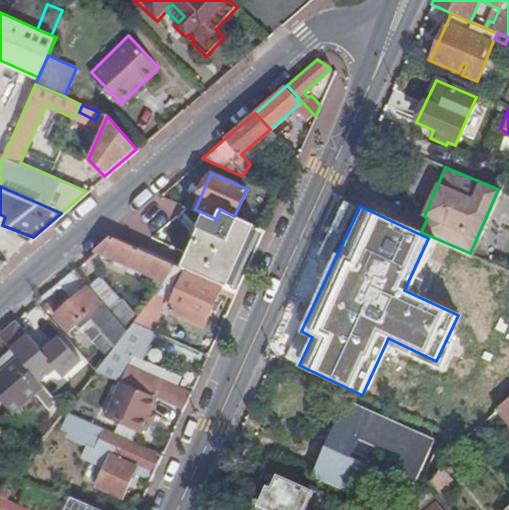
[(221,285),(227,288),(255,226),(234,216),(220,209),(216,219),(206,214),(182,268),(221,285)]
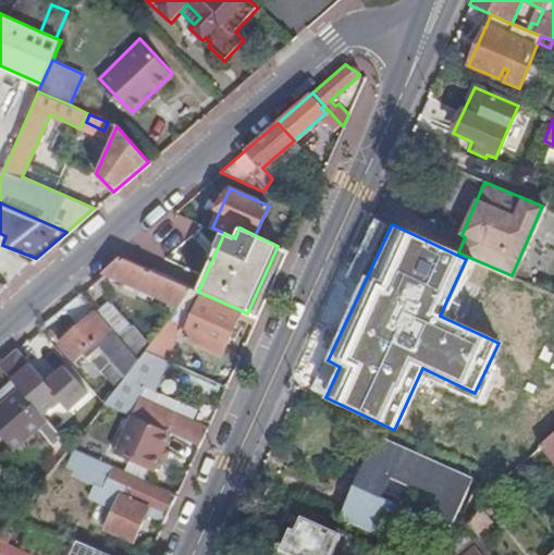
[(102,272),(177,306),(191,288),(120,258),(102,272)]
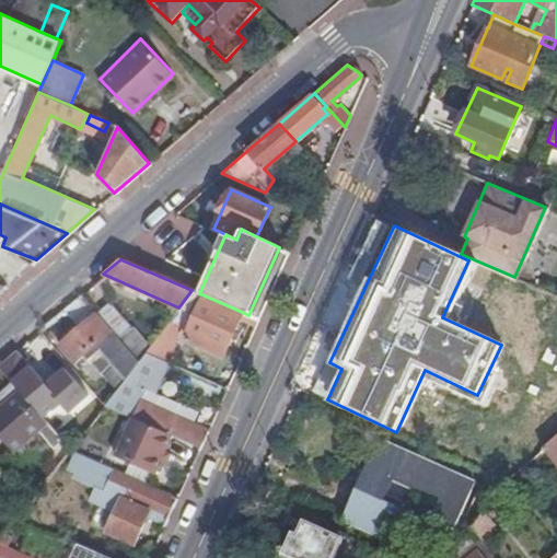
[(223,353),(242,312),(199,293),(192,290),(178,307),(194,314),(184,336),(223,353)]
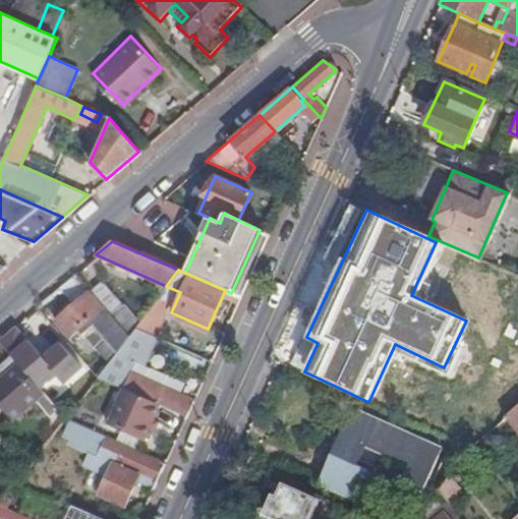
[(113,350),(115,352),(128,335),(104,305),(100,308),(87,292),(90,289),(75,273),(64,282),(78,299),(56,319),(69,335),(76,329),(79,334),(84,330),(89,334),(87,336),(105,358),(113,350)]
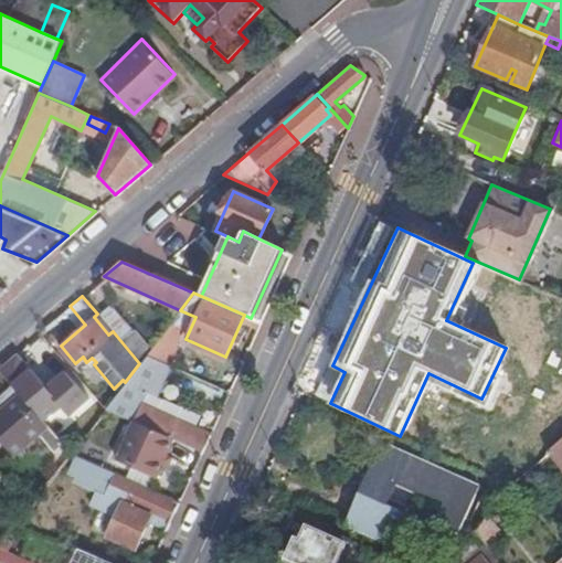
[(139,363),(147,353),(148,351),(108,305),(97,314),(113,331),(139,363)]
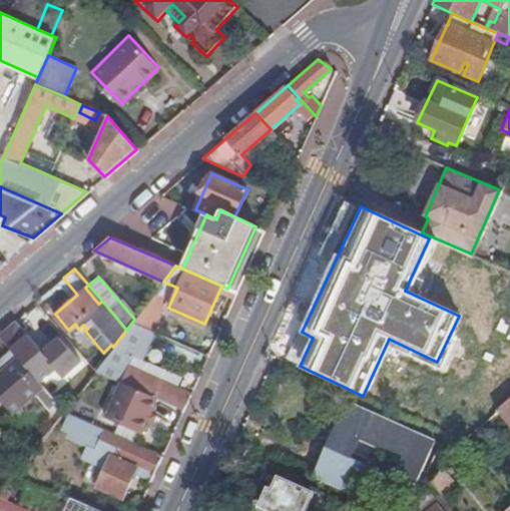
[(0,336),(11,349),(43,386),(48,382),(44,377),(54,368),(61,376),(78,362),(56,338),(41,351),(14,319),(0,332),(0,336)]
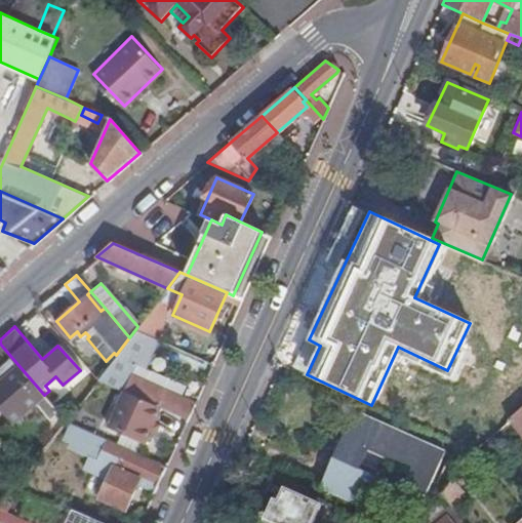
[(159,407),(187,419),(193,403),(179,397),(185,385),(143,367),(157,337),(136,328),(129,337),(116,355),(97,379),(123,391),(159,407)]
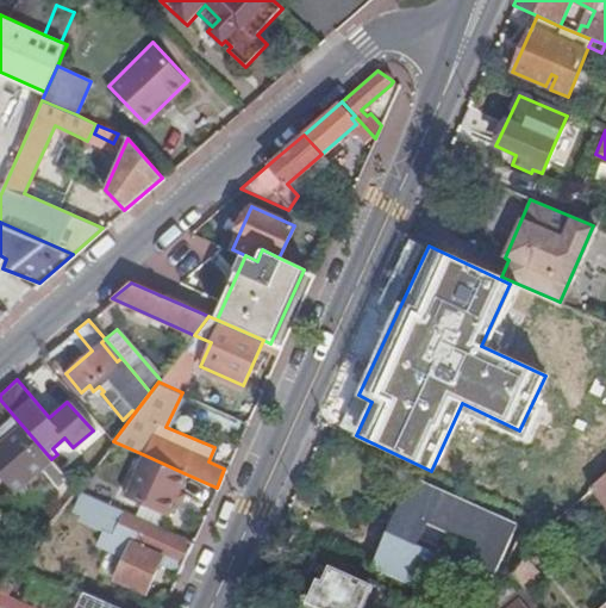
[(93,430),(99,425),(74,396),(67,402),(93,430)]
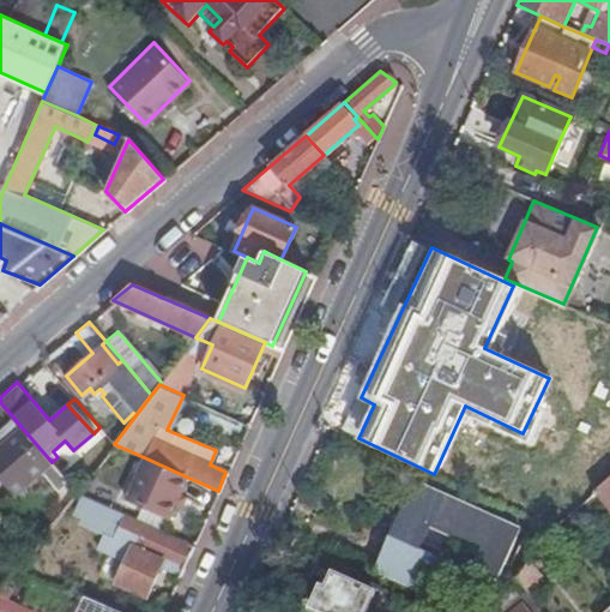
[(59,491),(68,483),(52,462),(13,418),(0,429),(0,475),(14,492),(41,471),(59,491)]
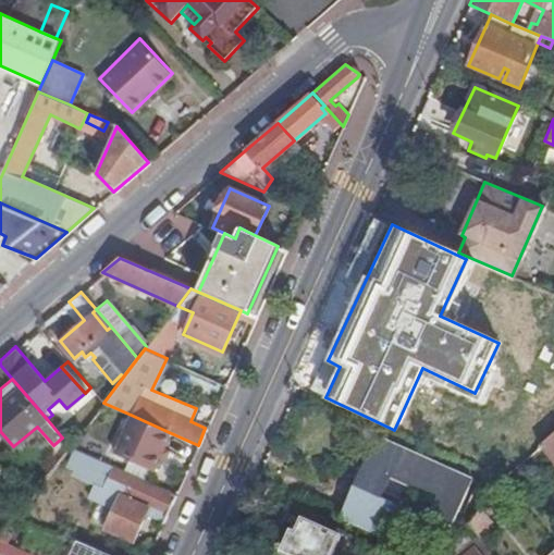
[(291,391),(250,486),(408,554),(427,554),(470,467),(291,391)]
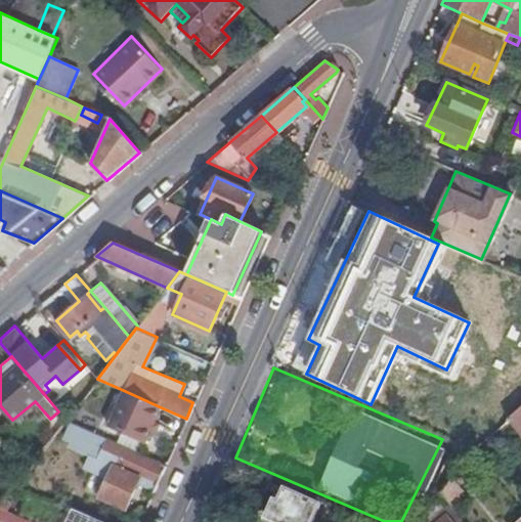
[(520,398),(501,390),(500,389),(490,411),(508,419),(509,419),(520,406),(520,398)]
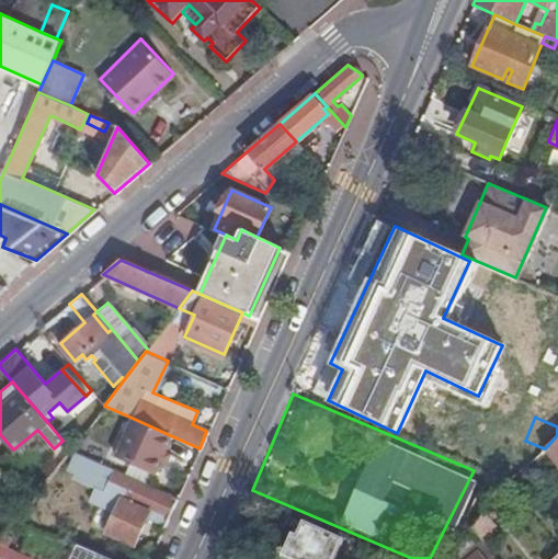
[(154,474),(170,435),(132,418),(115,455),(154,474)]
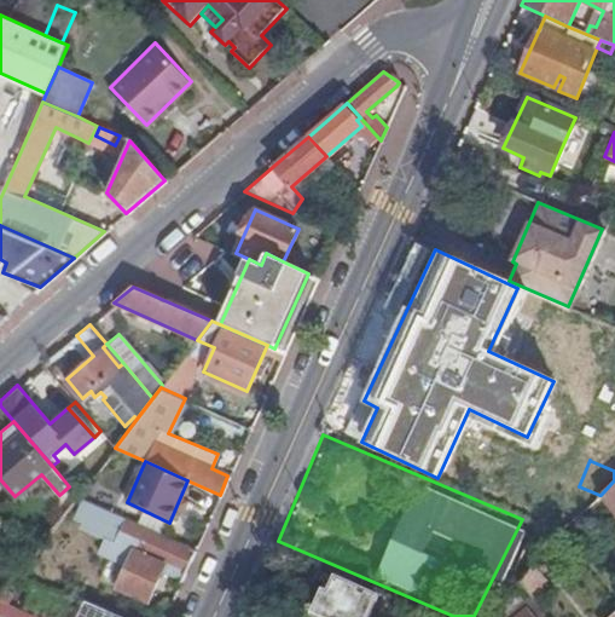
[(614,480),(601,495),(599,495),(598,496),(614,515),(614,480)]
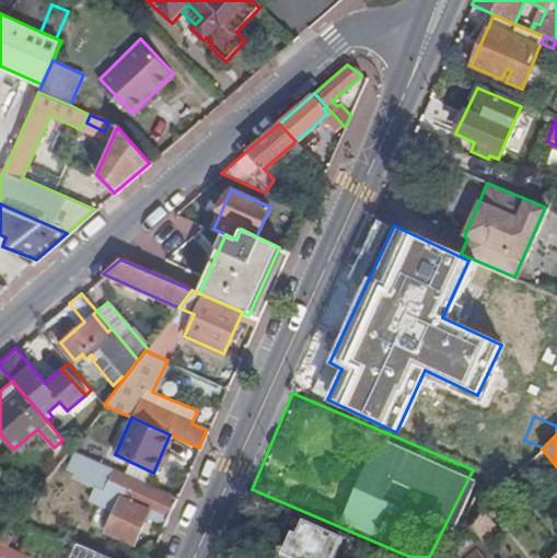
[(70,448),(80,452),(84,441),(78,438),(70,448)]
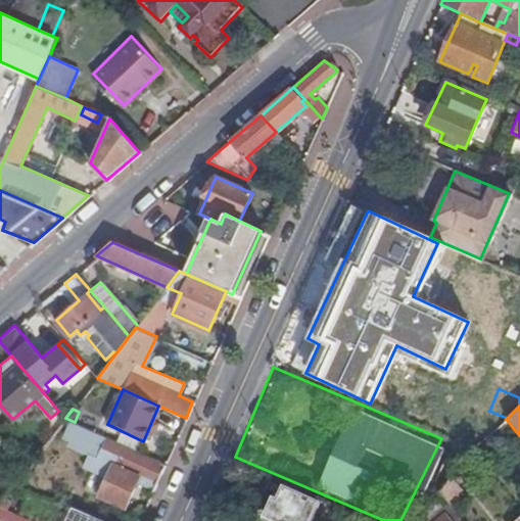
[(136,483),(152,490),(164,464),(77,423),(67,444),(88,454),(82,467),(106,477),(98,495),(125,507),(136,483)]
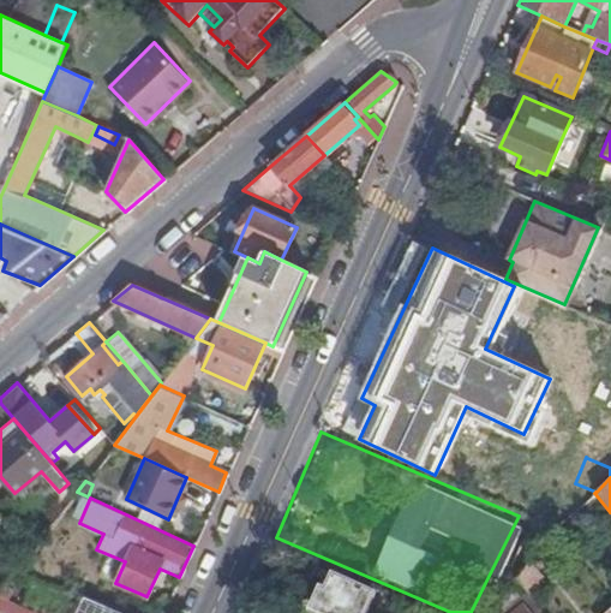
[(531,564),(528,561),(516,578),(525,591),(527,594),(541,576),(537,570),(541,565),(537,559),(531,564)]
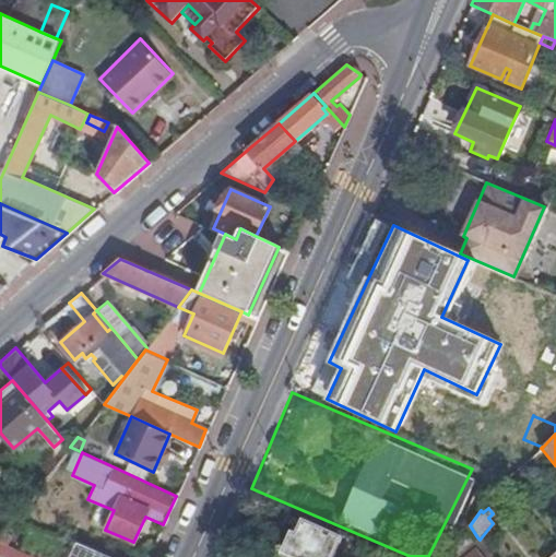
[(284,530),(275,548),(295,556),(331,556),(340,537),(304,521),(297,535),(284,530)]
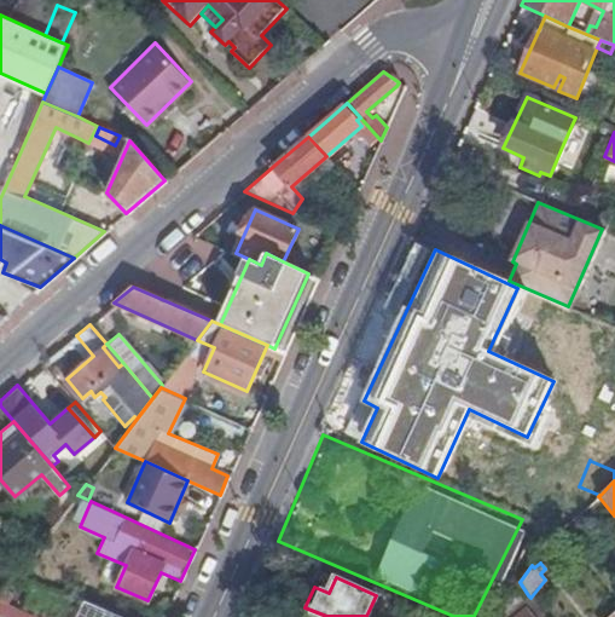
[(528,595),(520,582),(491,616),(509,616),(511,616),(528,595)]
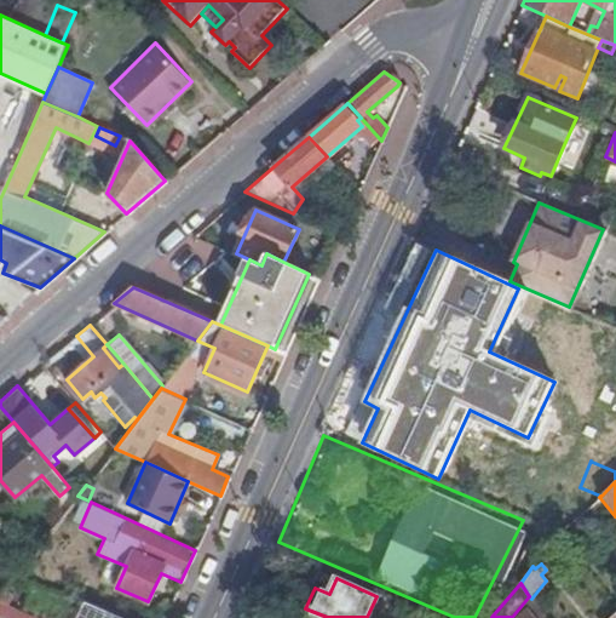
[(57,617),(68,595),(55,589),(41,617),(57,617)]
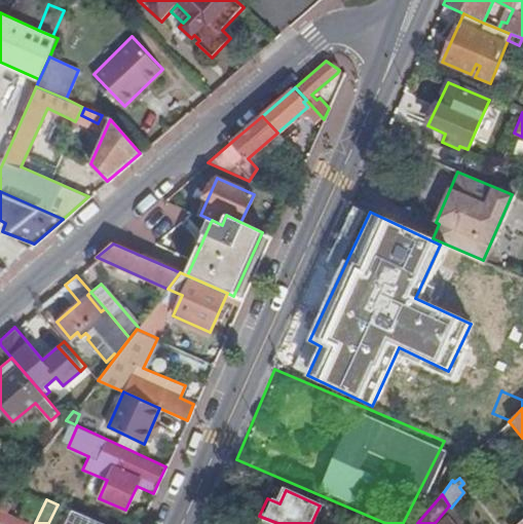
[(103,523),(58,504),(48,523),(103,523)]
